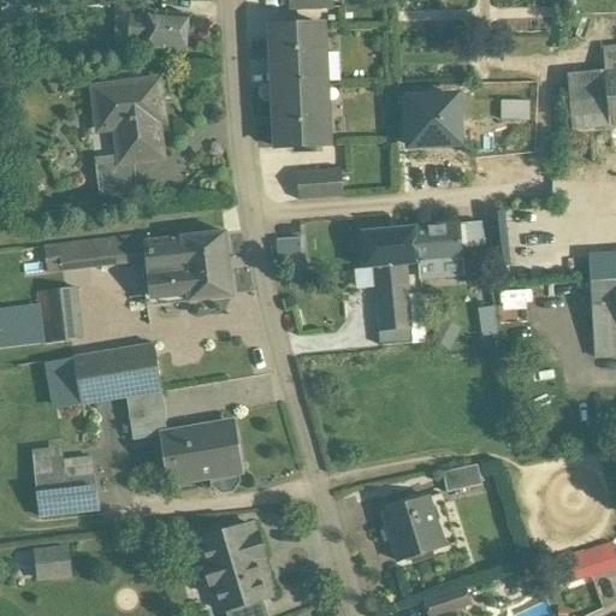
[(4,0),(3,21),(21,22),(21,0),(4,0)]
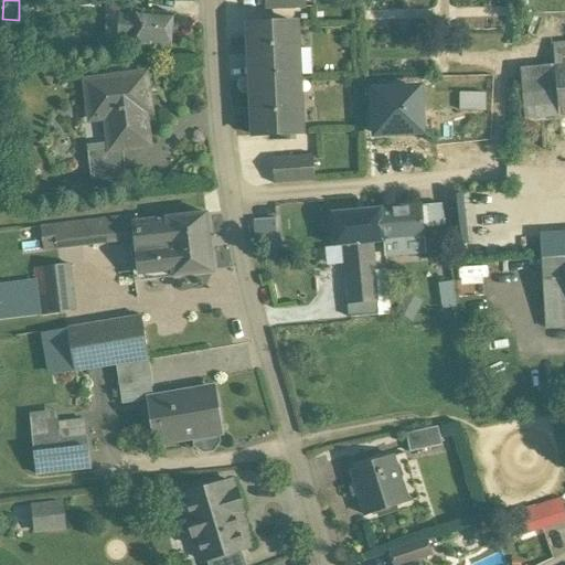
[(305,0),(265,0),(266,10),(306,9),(305,0)]
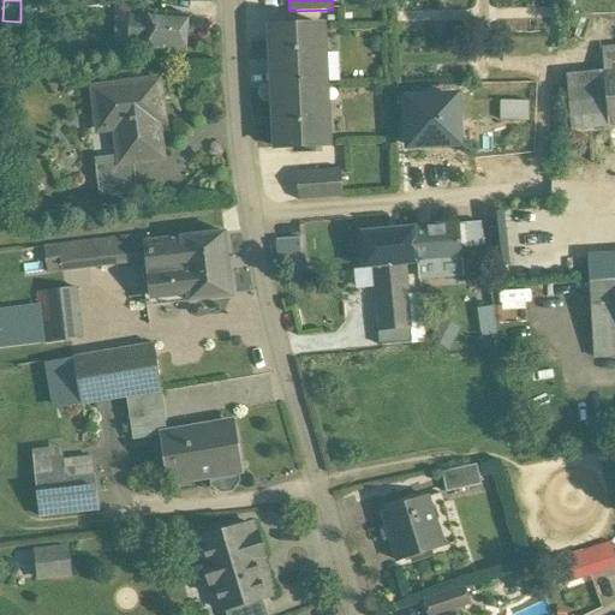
[(189,16),(149,13),(149,16),(147,45),(147,49),(186,52),(189,16)]
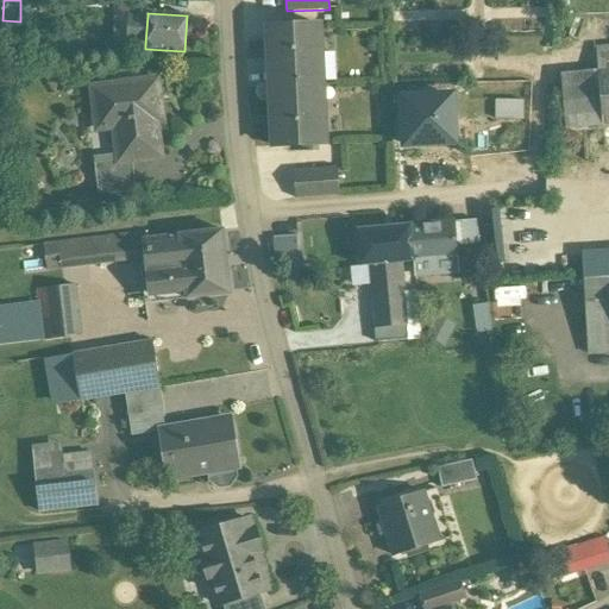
[(148,16),(129,14),(126,43),(145,44),(148,16)]
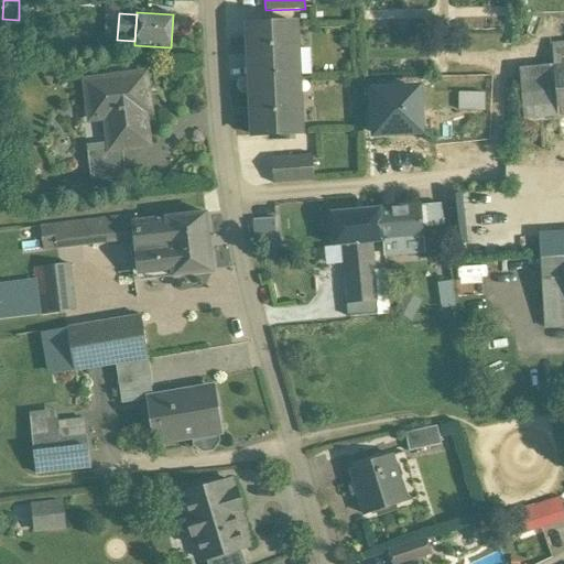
[(55,24),(41,23),(40,34),(54,35),(55,24)]
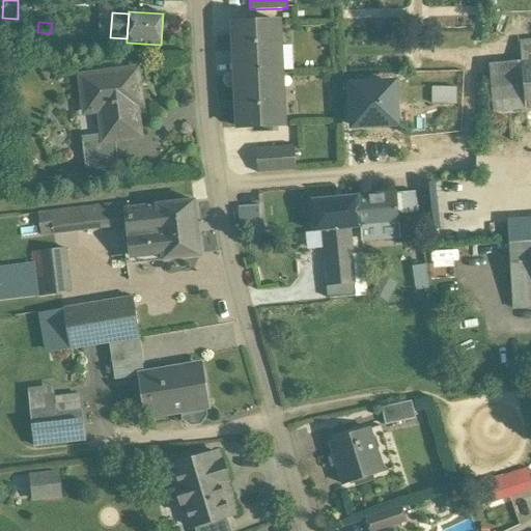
[(279,22),(233,24),(236,76),(281,74),(279,22)]
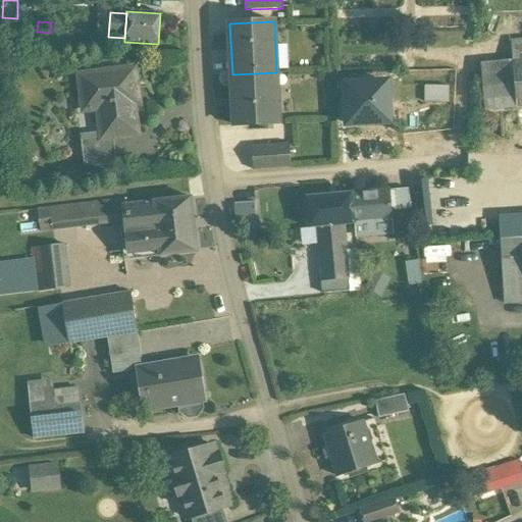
[(521,40),(511,41),(513,61),(521,60),(521,40)]
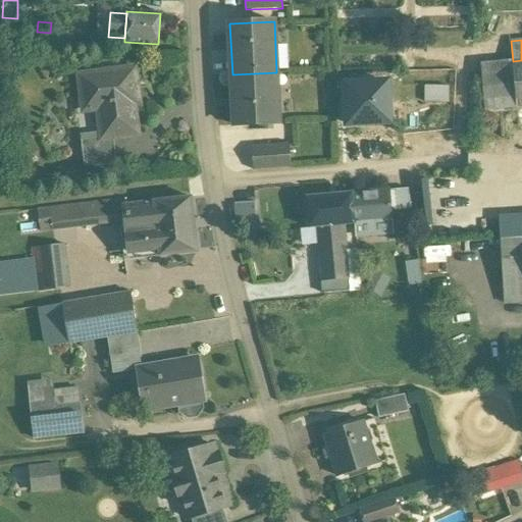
[(521,60),(513,61),(482,64),(486,110),(517,107),(517,108),(521,107),(521,60)]
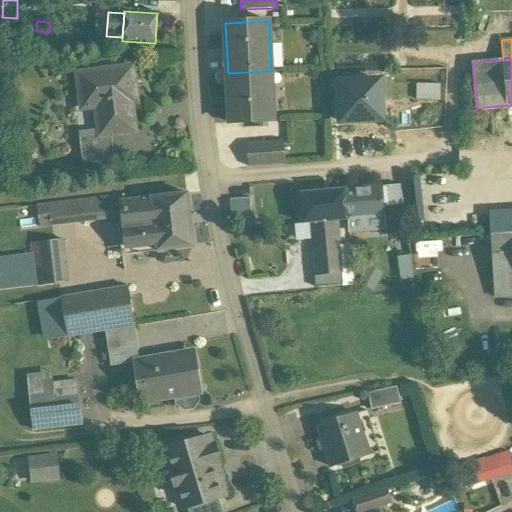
[(133,68),(77,74),(80,95),(94,94),(99,134),(99,136),(111,135),(135,132),(130,90),(136,89),(133,68)]
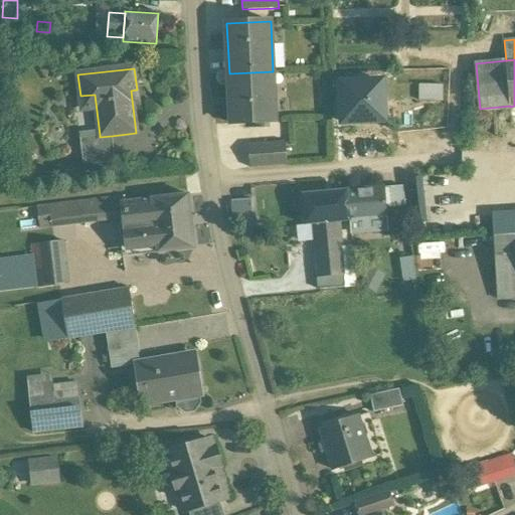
[(273,71),(229,73),(231,124),(275,122),(273,71)]
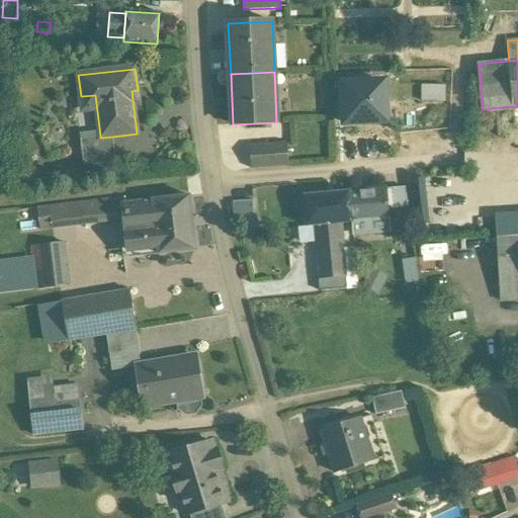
[(384,85),(342,86),(343,122),(385,120),(384,85)]
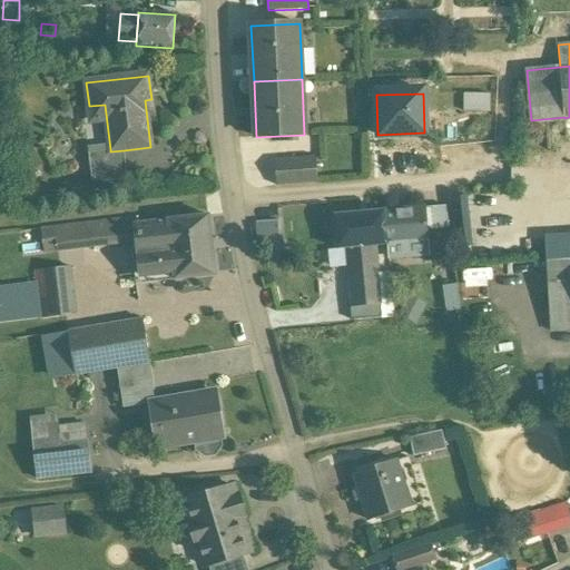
[(110,149),(89,153),(92,183),(127,179),(124,150),(110,151),(110,149)]
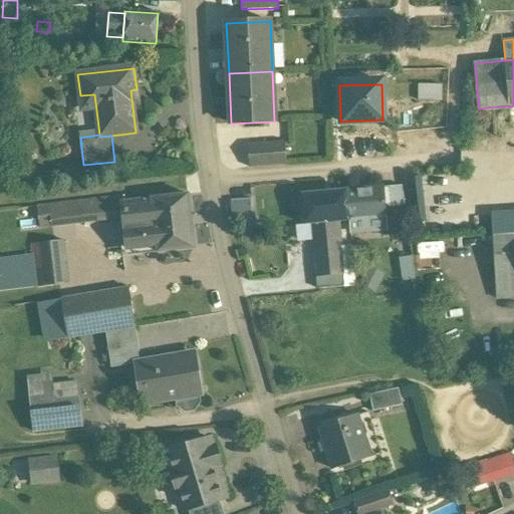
[(284,141),(248,144),(250,168),(286,165),(284,141)]
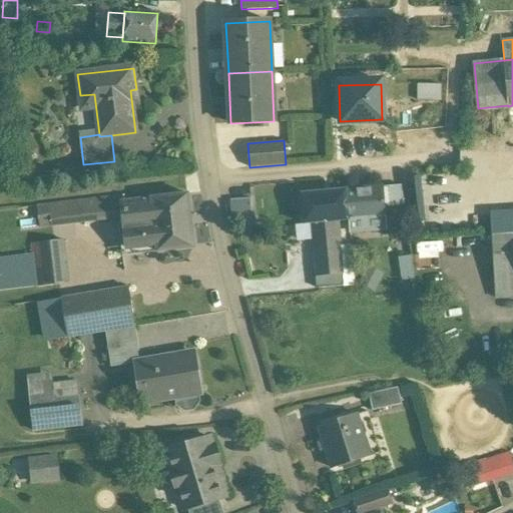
[(401,185),(389,186),(390,206),(404,205),(401,185)]
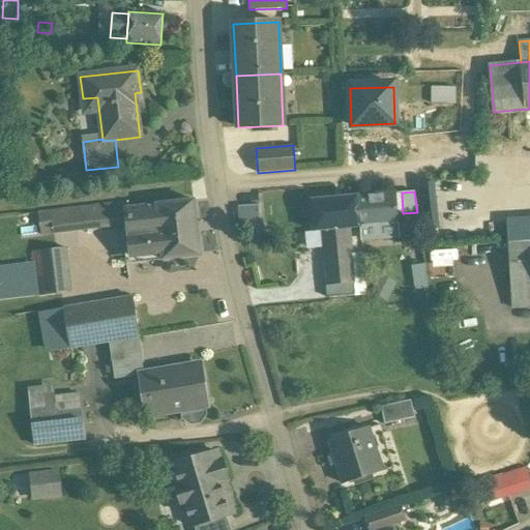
[(394,193),(357,196),(360,228),(361,239),(399,236),(394,193)]
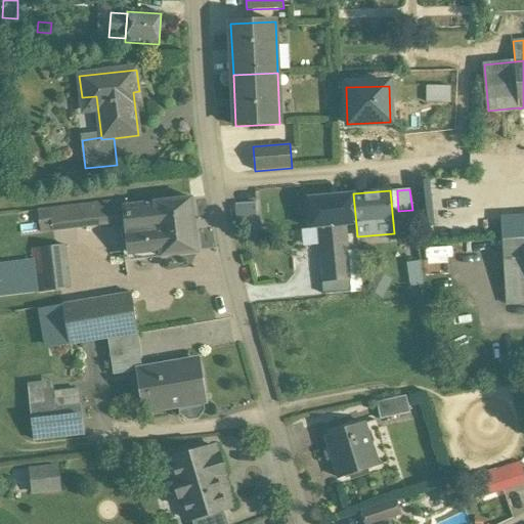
[(353,193),(307,198),(307,199),(303,202),(304,212),(309,215),(310,229),(319,228),(345,226),(356,225),(353,193)]
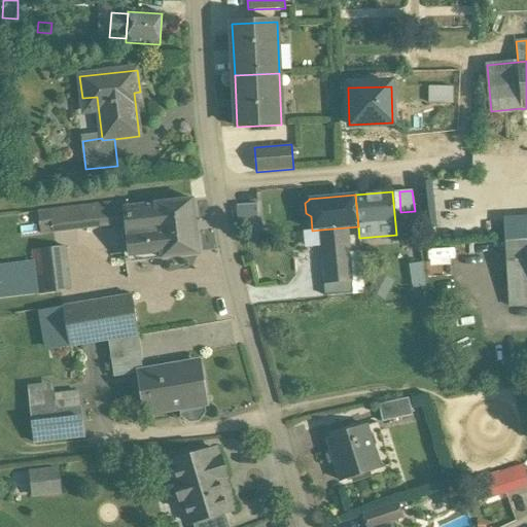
[(128,207),(126,207),(128,223),(133,261),(162,258),(199,254),(194,200),(128,207)]
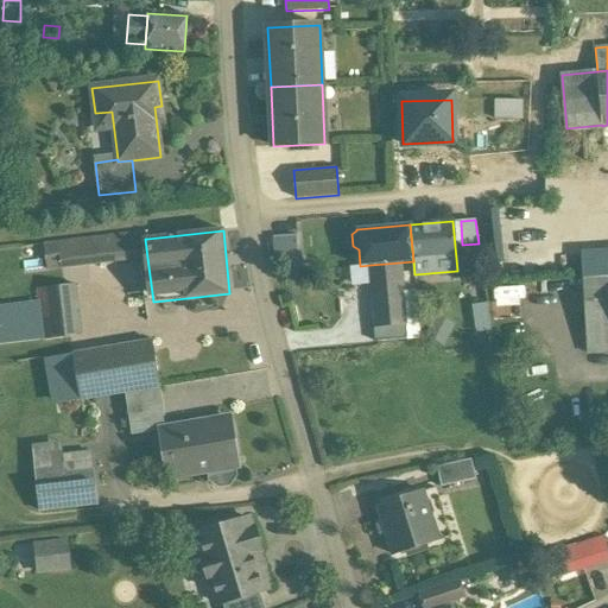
[(290,230),(268,236),(272,254),(295,249),(290,230)]
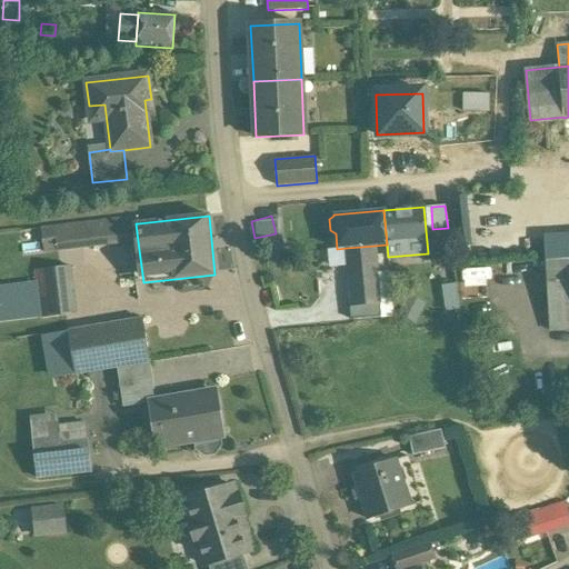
[(138,217),(95,221),(98,247),(138,241),(136,223),(138,223),(138,217)]
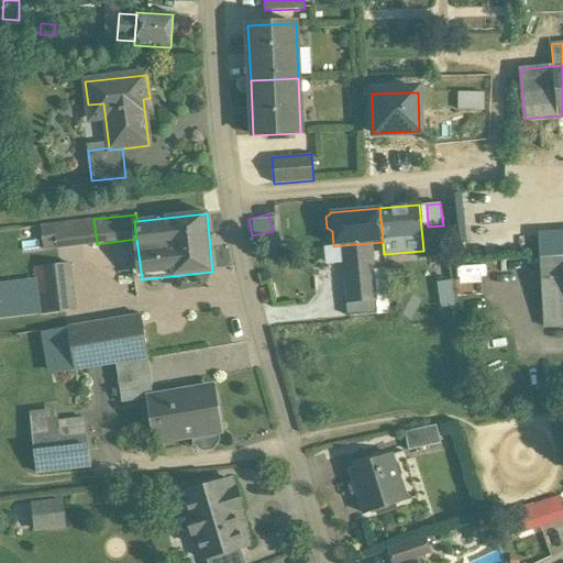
[(97,244),(94,219),(54,223),(57,249),(97,244)]
